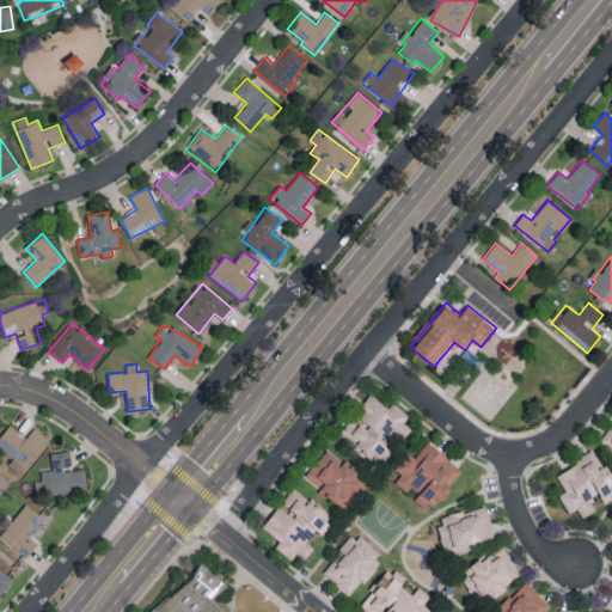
[(385,461),(392,450),(384,445),(392,432),(405,439),(411,427),(404,423),(409,415),(369,392),(355,418),(350,416),(340,436),(385,461)]
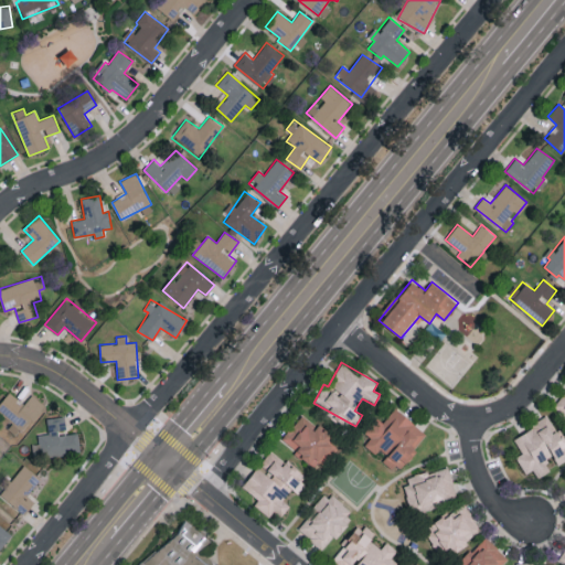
[(7,429),(20,438),(42,402),(30,395),(25,403),(7,392),(0,403),(0,413),(12,420),(7,429)]
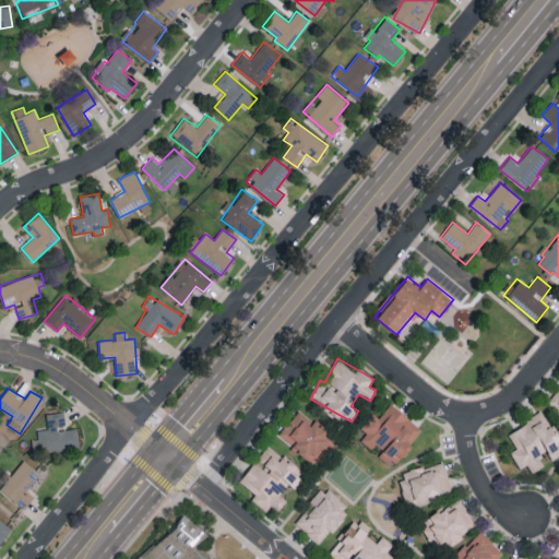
[(558,389),(549,402),(558,409),(558,389)]
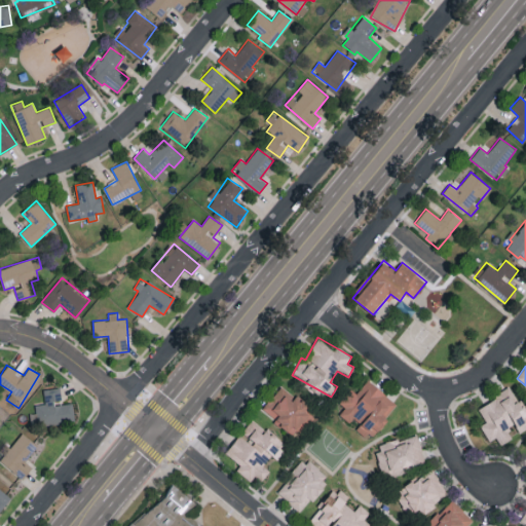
[(399,403),(367,380),(358,393),(350,388),(340,404),(345,407),(340,413),(359,425),(357,428),(372,440),(399,403)]
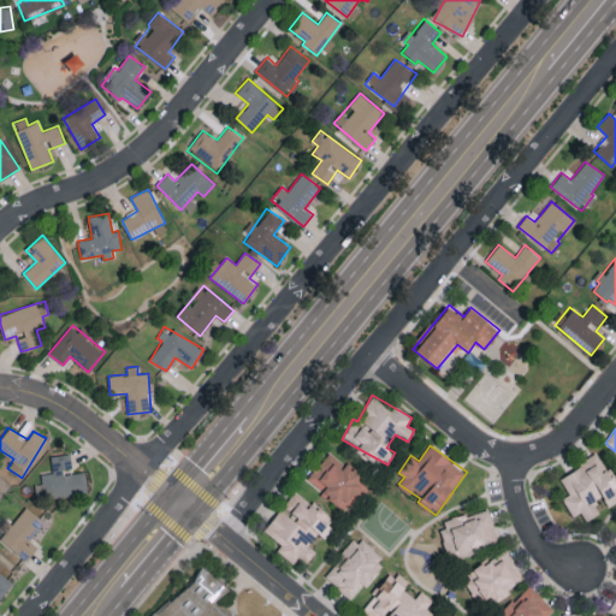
[(348,462),(345,466),(329,452),(307,480),(347,513),(372,481),(348,462)]
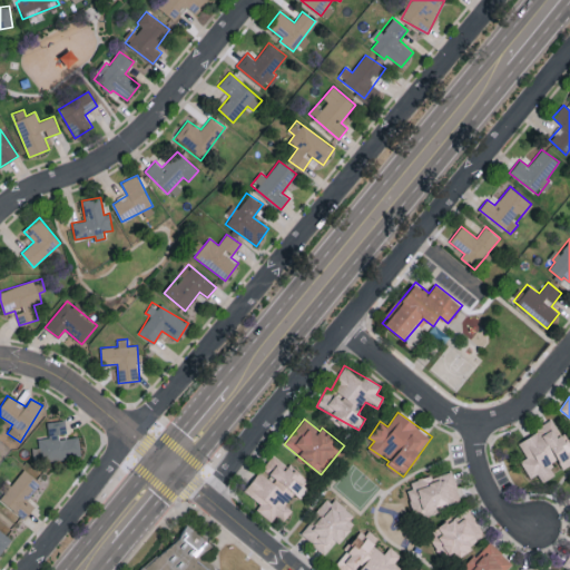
[(47,422),(49,438),(38,439),(39,446),(32,448),(33,461),(81,457),(79,436),(66,438),(65,420),(47,422)]
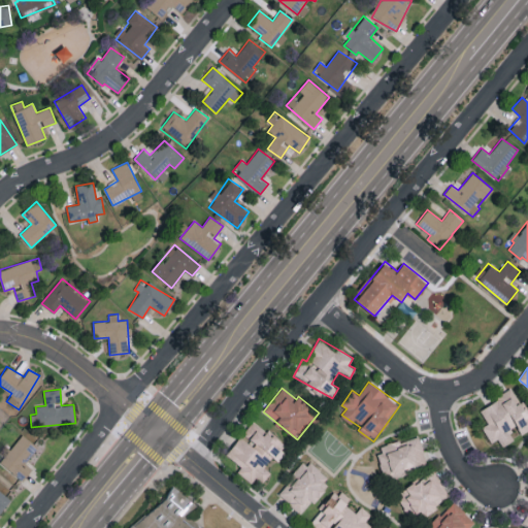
[(480,408),(488,424),(482,427),(491,442),(498,438),(502,447),(514,439),(508,431),(517,426),(521,434),(527,430),(527,414),(514,389),(480,408)]
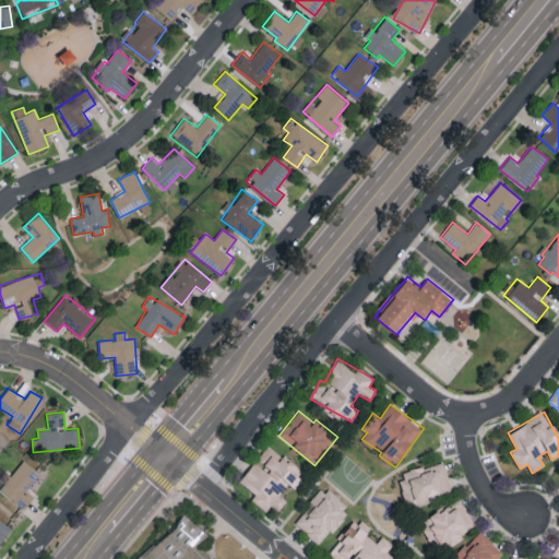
[(240,482),(256,494),(251,500),(266,512),(271,504),(278,510),(287,500),(283,496),(302,470),(283,454),(282,455),(268,444),(240,482)]
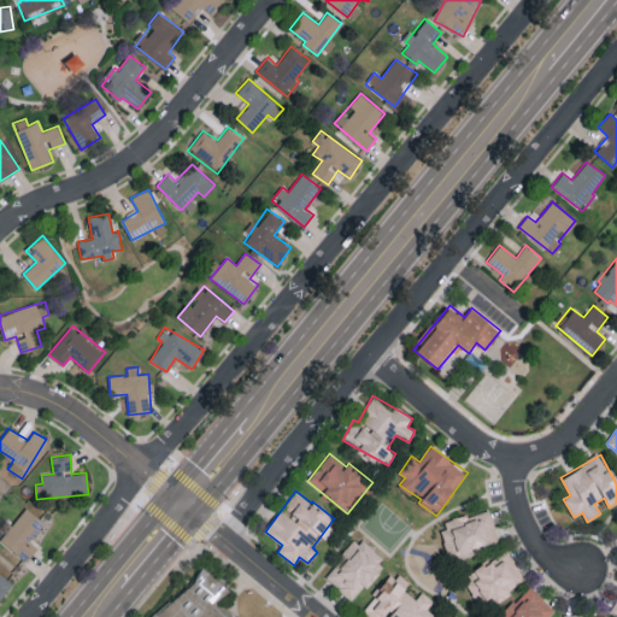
[(0,540),(27,562),(39,547),(29,540),(43,522),(25,507),(0,539),(0,540)]
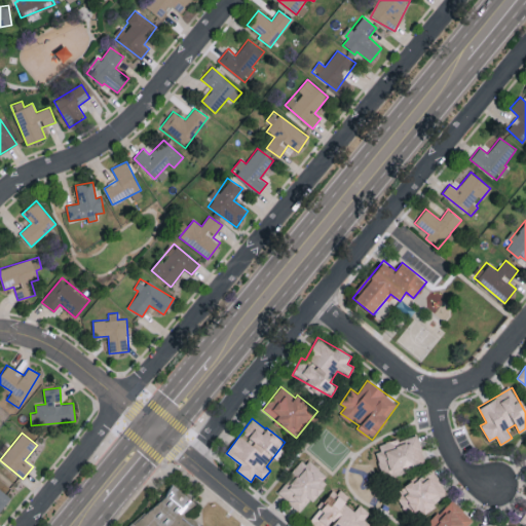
[(375,445),(383,475),(425,463),(417,434),(375,445)]
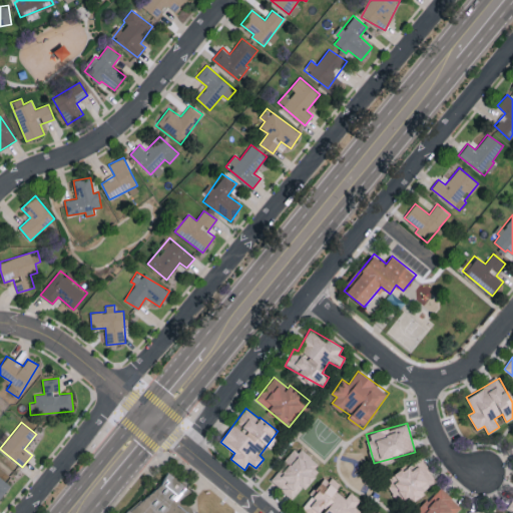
[(269,479),(292,500),(321,468),(299,447),(269,479)]
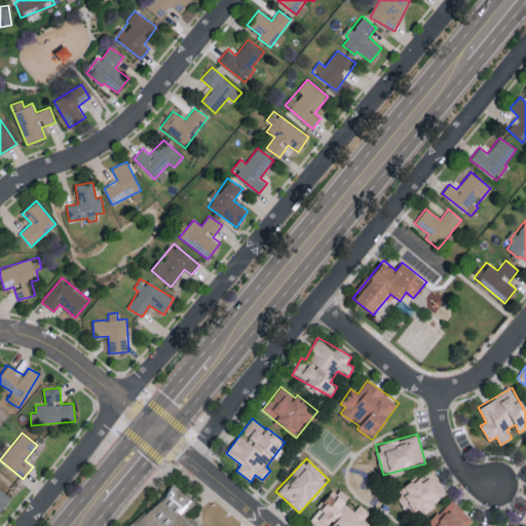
[(416,521),(449,490),(430,471),(420,480),(417,477),(395,496),(416,521)]
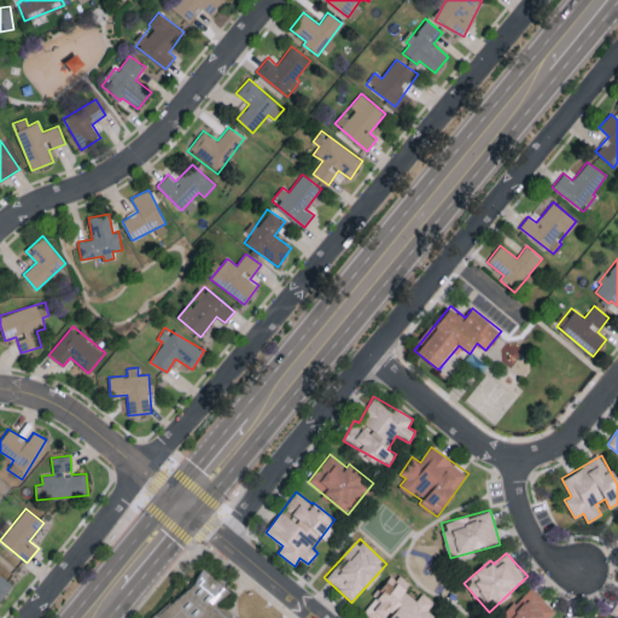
[(153,617),(162,610),(170,600),(199,566),(234,593),(235,594),(234,594),(229,599),(227,600),(234,607),(245,617),(153,617)]
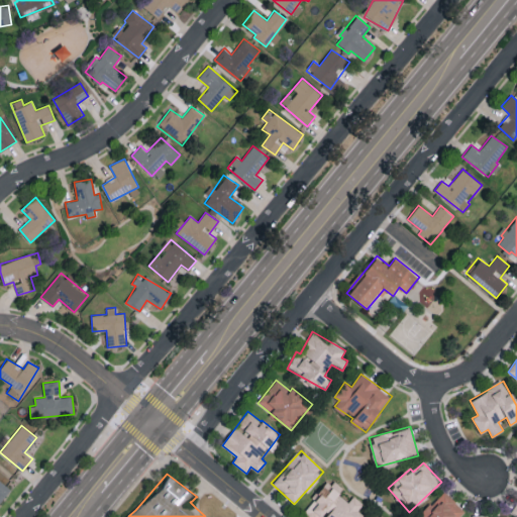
[(360,516),(363,514),(357,510),(363,503),(352,496),(348,502),(338,495),(342,490),(328,479),(304,513),(308,516),(360,516)]
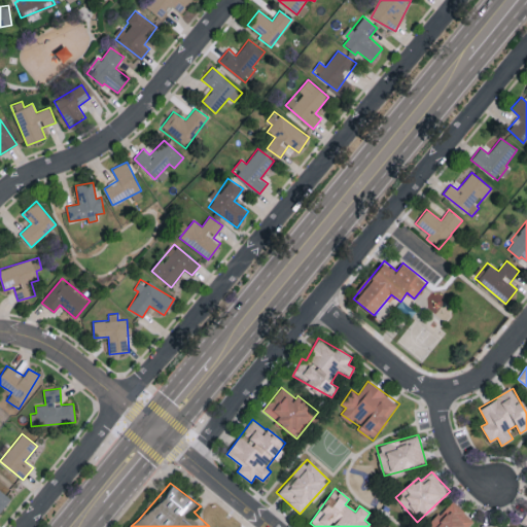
[(0,512),(11,499),(0,489),(0,512)]
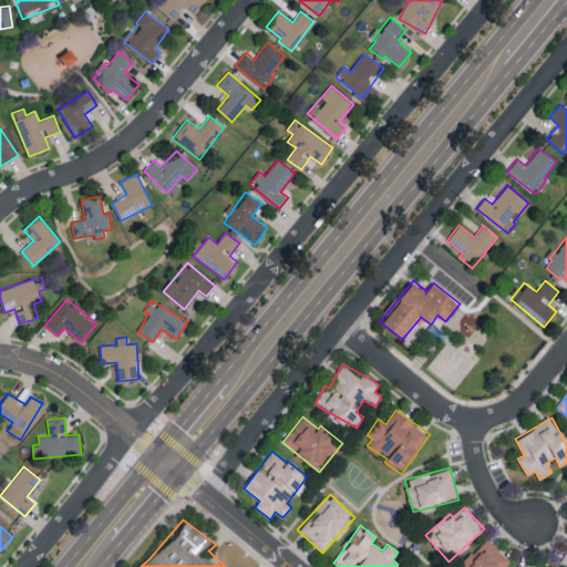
[(505,566),(512,560),(486,538),(461,566),(505,566)]
